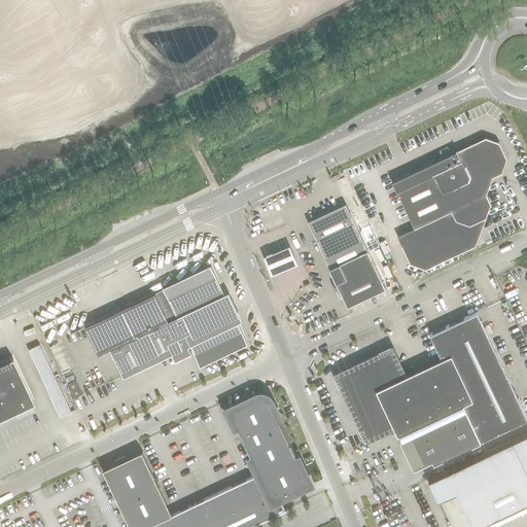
[(499,142),(485,137),(457,150),(392,181),(414,227),(401,234),(397,236),(401,245),(402,245),(411,262),(425,268),(476,244),(490,203),(488,199),(486,195),(492,176),(501,172),(506,157),(499,142)]
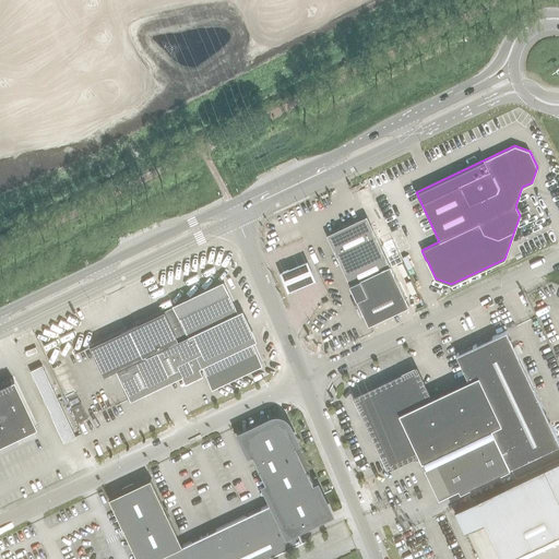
[(390,265),(388,262),(371,226),(356,221),(336,230),(331,245),(349,284),(349,285),(356,298),(368,324),(408,305),(390,265)]
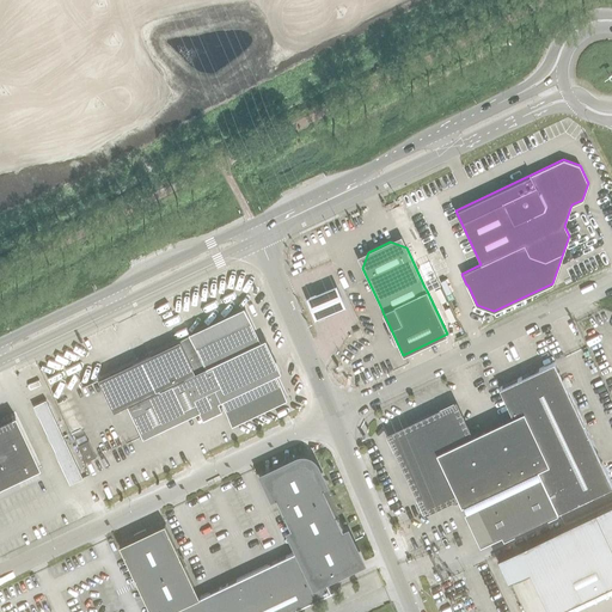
[(418,268),(428,289),(439,285),(429,263),(418,268)]
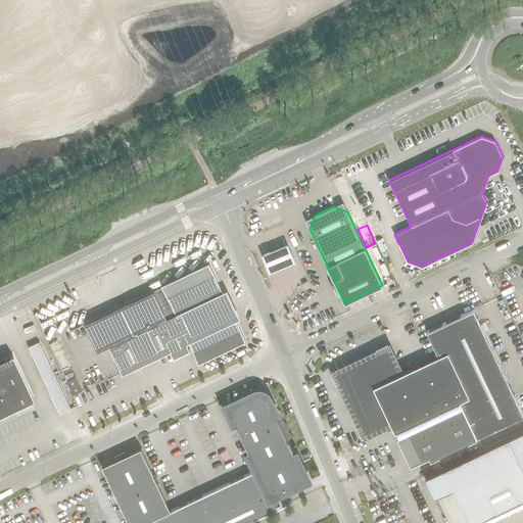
[(287,240),(260,251),(269,271),(295,259),(287,240)]
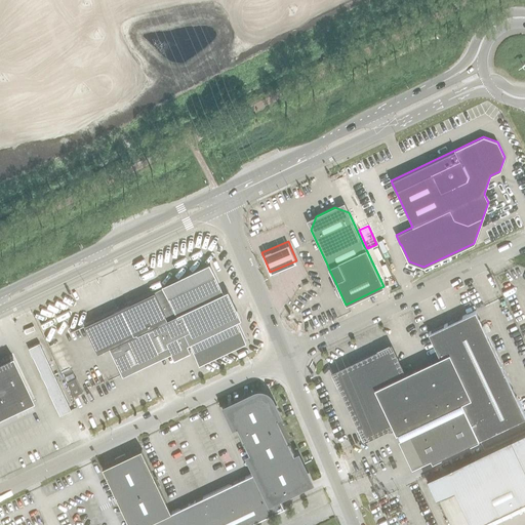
[(110,347),(123,375),(171,352),(174,359),(191,351),(188,345),(190,344),(194,353),(194,352),(198,362),(245,339),(210,265),(163,287),(126,305),(84,324),(97,353),(110,347)]
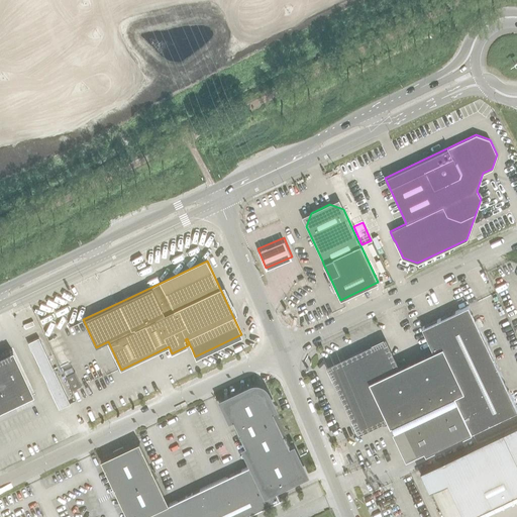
[(516,410),(516,409),(468,306),(422,327),(434,354),(398,373),(397,369),(402,367),(401,366),(397,368),(395,365),(393,362),(390,358),(387,356),(384,354),(380,352),(376,351),(372,351),(368,351),(364,351),(360,352),(356,354),(352,356),(349,358),(346,362),(344,365),(342,368),(340,372),(339,376),(339,380),(339,384),(339,388),(340,391),(342,395),(346,403),(346,404),(348,407),(350,410),(353,413),(356,416),(359,418),(364,419),(368,420),(372,421),(376,421),(380,421),(384,420),(387,419),(390,426),(454,396),(472,432),(516,410)]
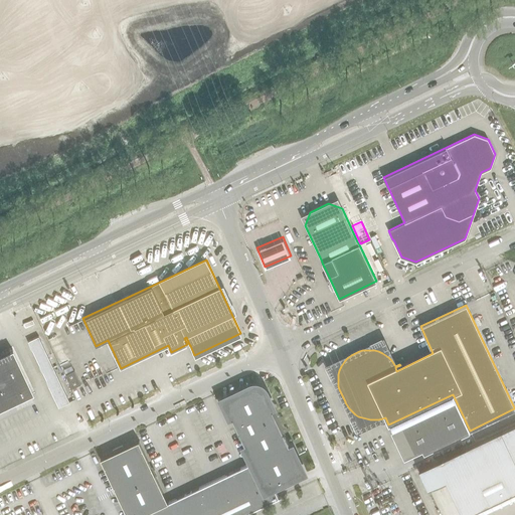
[(38,336),(27,342),(30,347),(41,342),(38,336)]
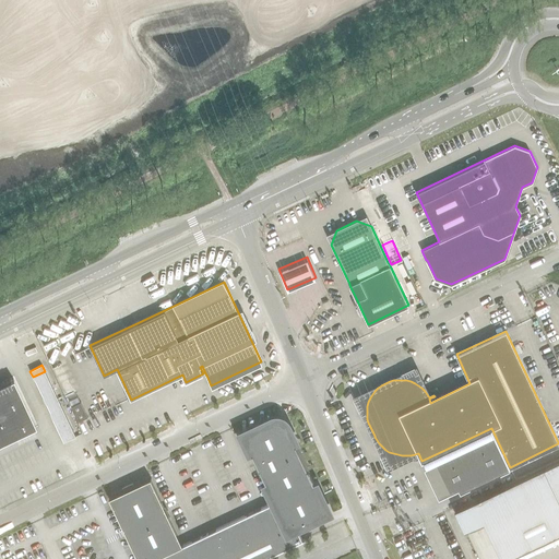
[(45,371),(33,377),(35,382),(47,377),(45,371)]
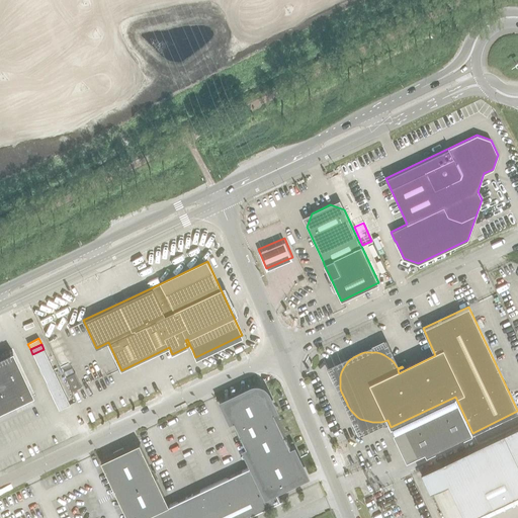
[(44,349),(32,354),(35,360),(47,355),(44,349)]
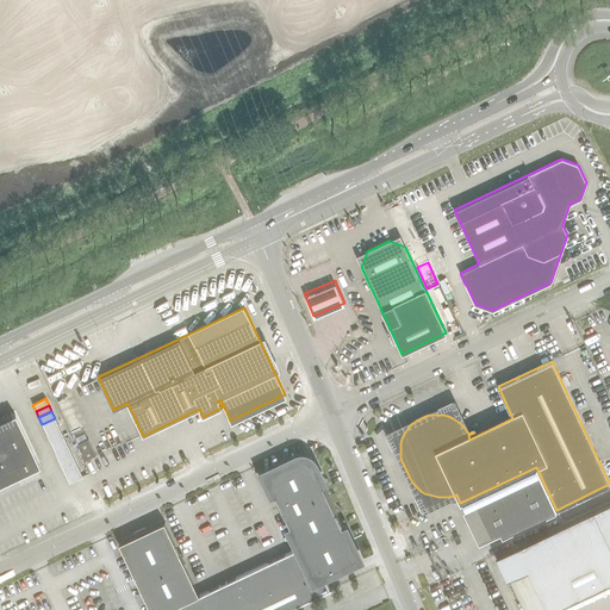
[(0,484),(38,466),(14,414),(0,419),(0,484)]
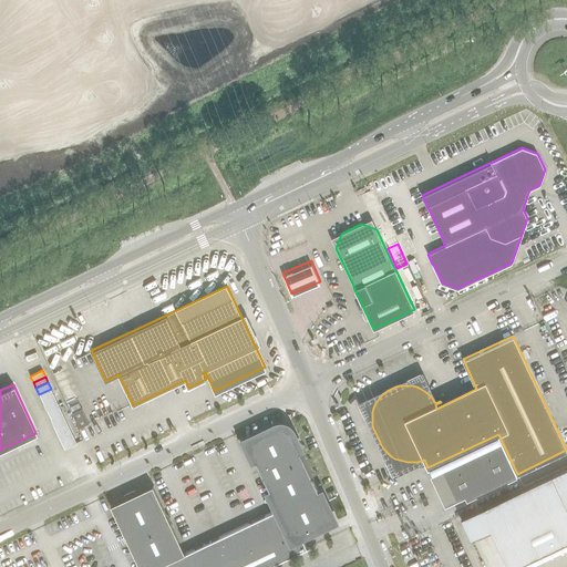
[(51,389),(39,394),(42,400),(53,394),(51,389)]
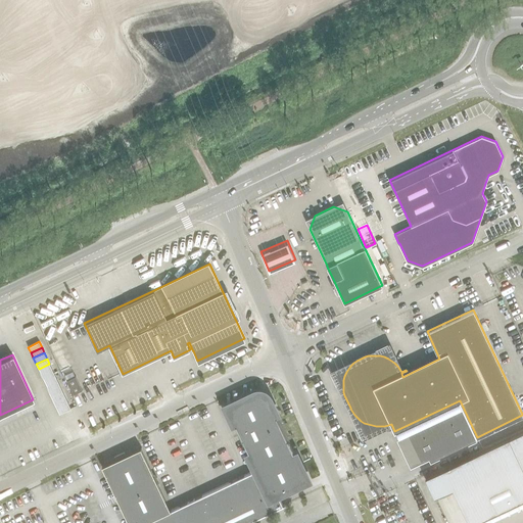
[(49,364),(39,369),(41,375),(52,369),(49,364)]
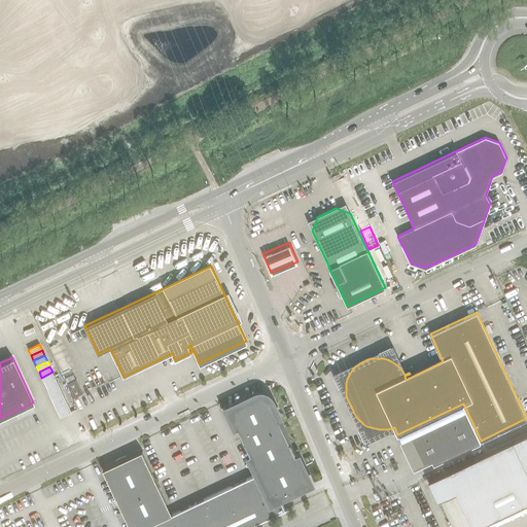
[(53,372),(41,378),(44,383),(56,378),(53,372)]
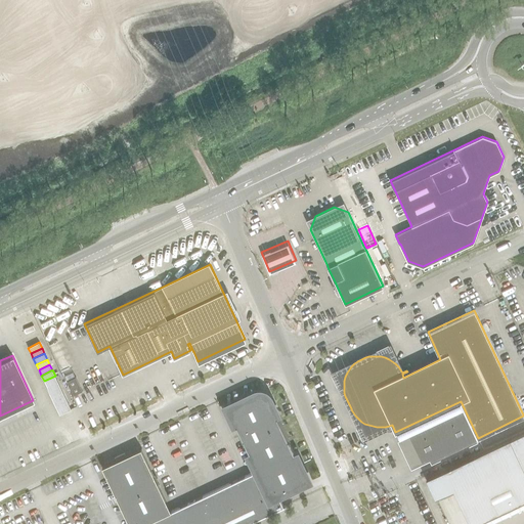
[(55,376),(44,381),(46,386),(57,381),(55,376)]
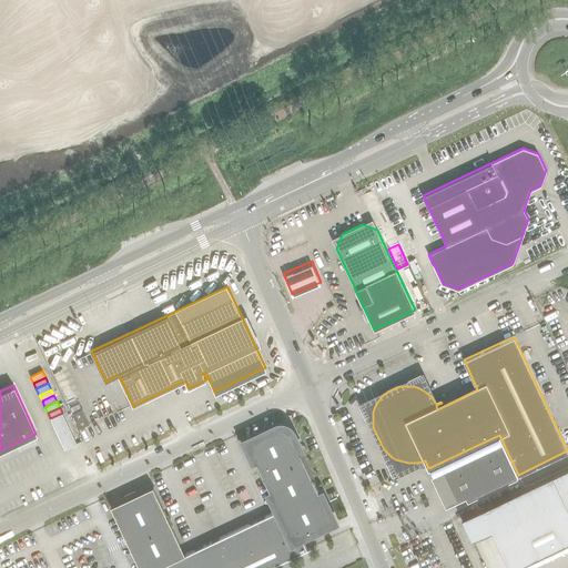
[(72,414),(80,428),(89,424),(82,409),(72,414)]
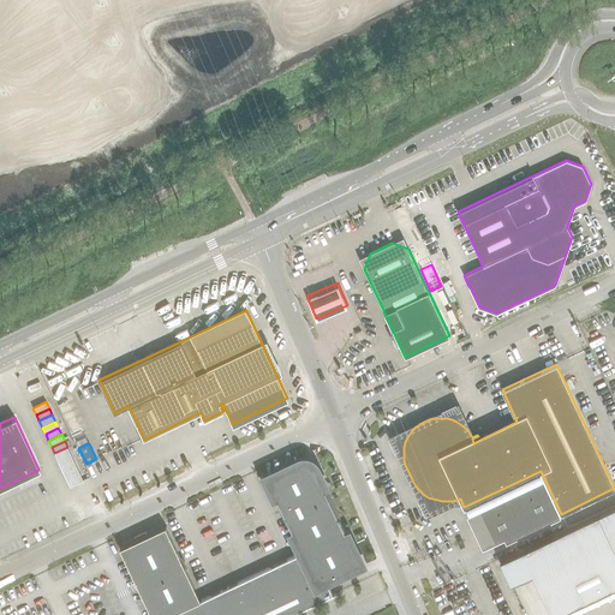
[(67,447),(54,453),(58,460),(71,454),(67,447)]
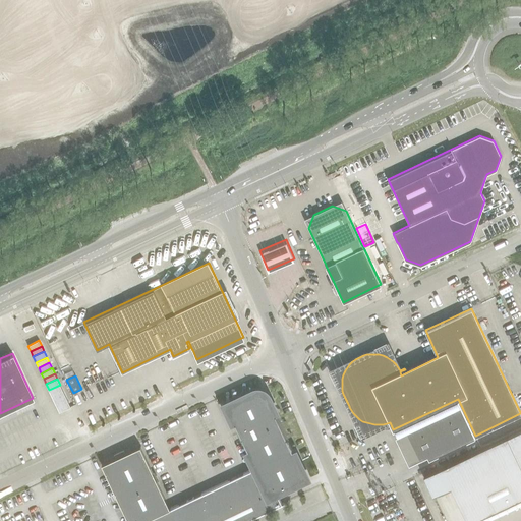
[(60,385),(49,390),(51,395),(62,390),(60,385)]
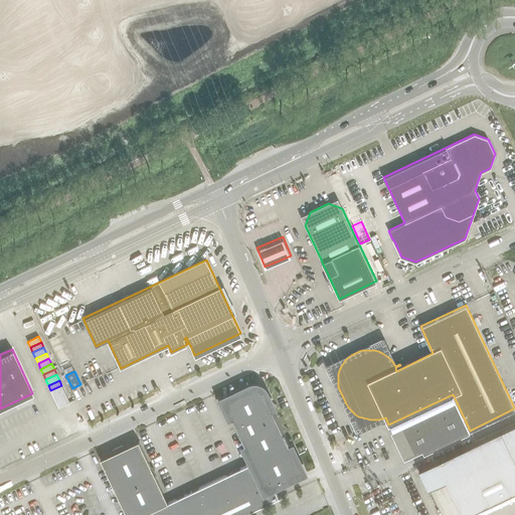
[(306,469),(293,443),(294,443),(277,407),(269,390),(266,387),(263,385),(259,384),(254,385),(241,391),(228,398),(236,416),(249,442),(258,460),(172,500),(172,499),(171,500),(142,440),(144,439),(143,438),(105,456),(106,458),(107,457),(134,514),(140,514),(142,514),(141,514),(241,514),(284,495),(284,494),(283,495),(277,483),(306,469)]
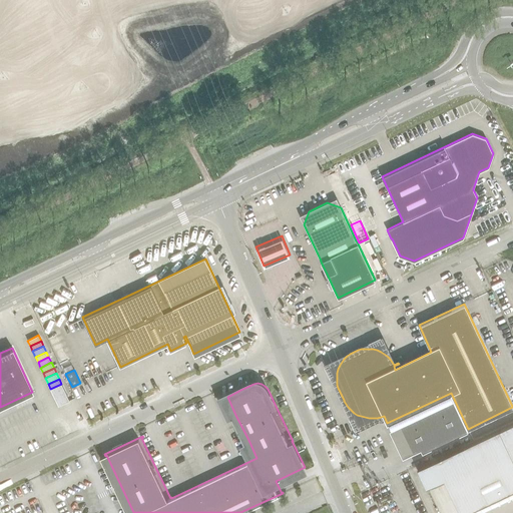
[(61,384),(50,389),(53,395),(64,390),(61,384)]
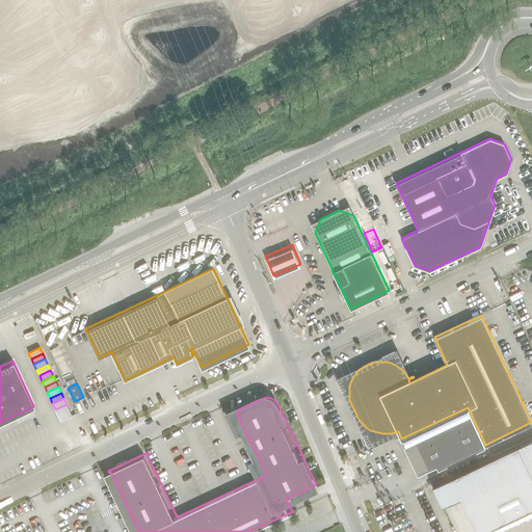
[(67,404),(55,409),(58,415),(69,409),(67,404)]
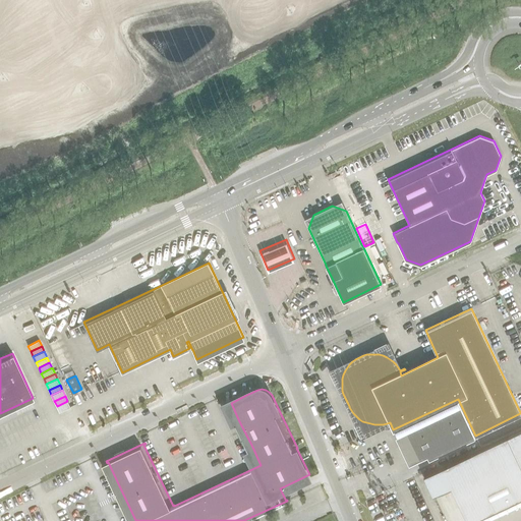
[(67,401),(57,406),(59,412),(70,407),(67,401)]
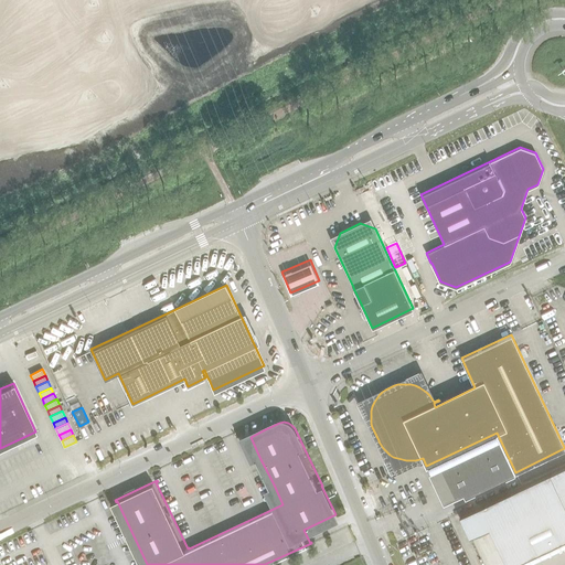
[(513,471),(497,436),(425,470),(439,499),(459,489),(462,494),(513,471)]
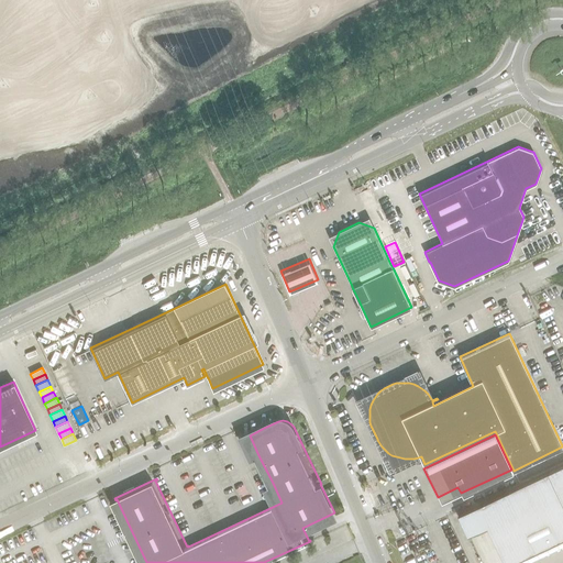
[(509,562),(562,538),(562,464),(477,505),(457,514),(467,534),(487,526),(505,562),(509,562)]
